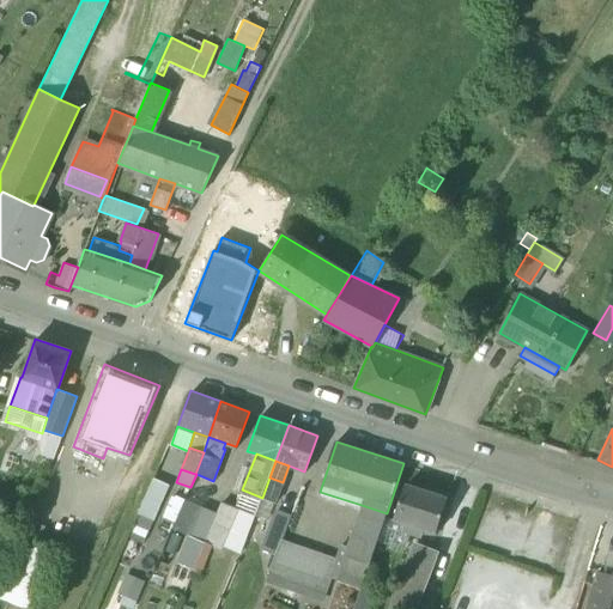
[(141,513),(153,519),(169,483),(153,477),(139,512),(141,513)]
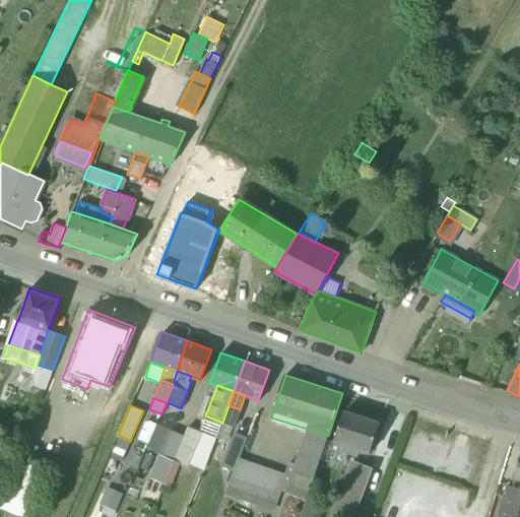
[(232,426),(233,427),(240,409),(229,405),(222,423),(232,426)]
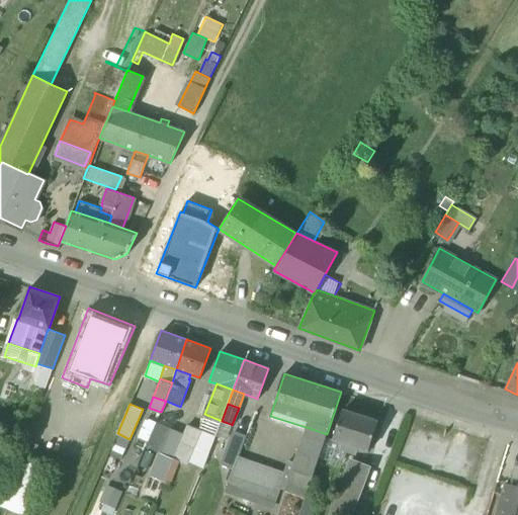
[(341,447),(355,452),(357,446),(367,450),(377,421),(342,410),(333,438),(343,442),(341,447)]
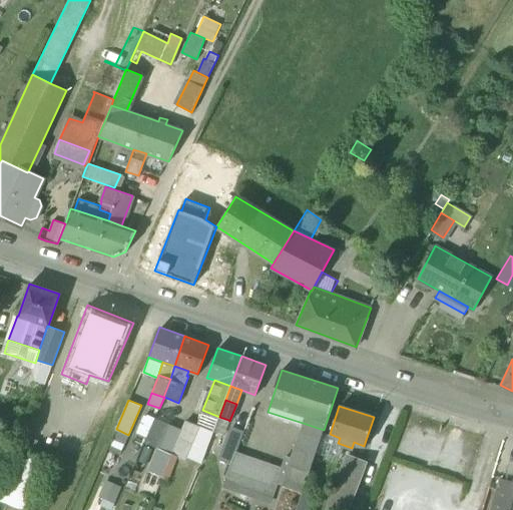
[(219,417),(202,410),(196,425),(200,426),(212,432),(213,430),(219,417)]
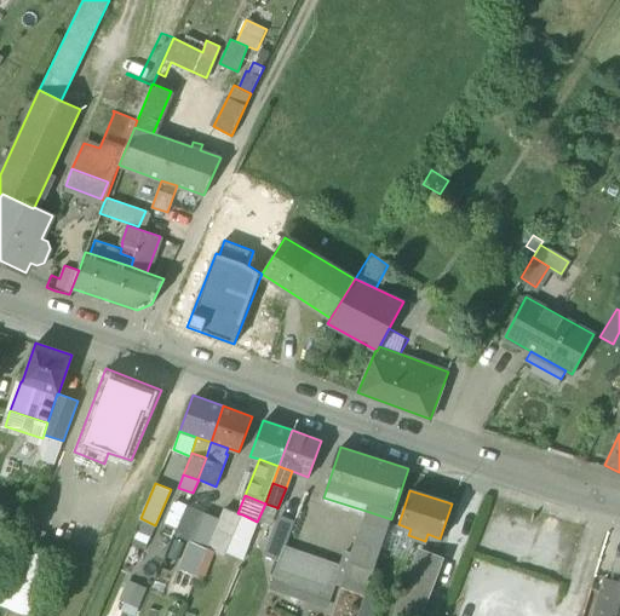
[(185,507),(187,504),(174,499),(165,523),(176,528),(185,507)]
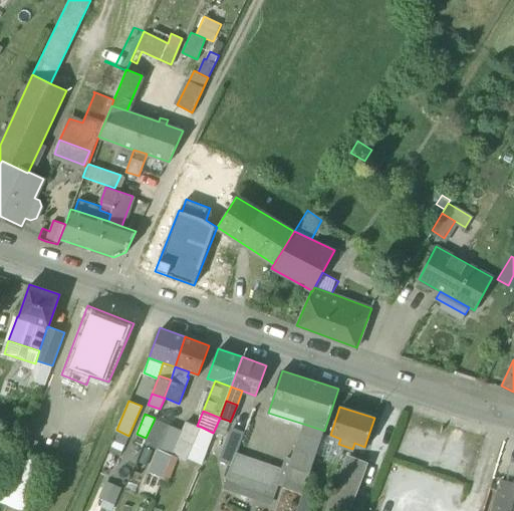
[(229,421),(220,418),(214,431),(223,435),(229,421)]
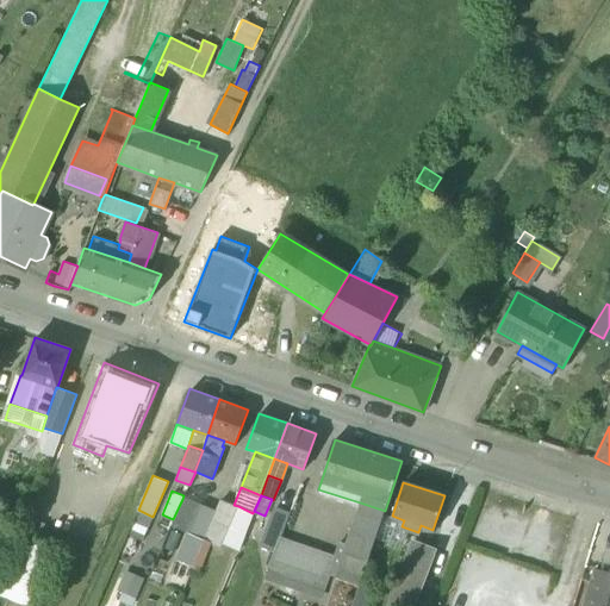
[(194,505),(182,499),(173,519),(170,525),(184,531),(194,505)]
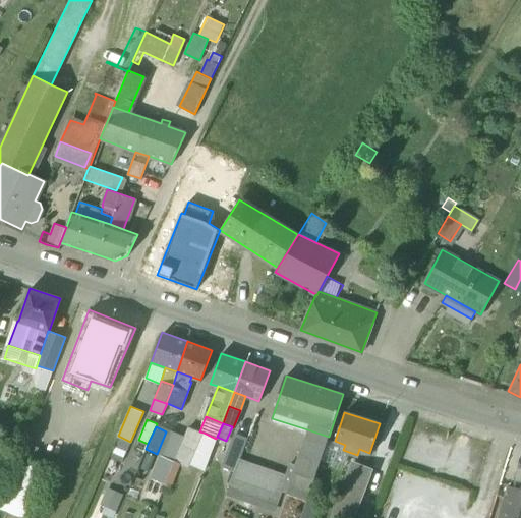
[(180,462),(189,466),(190,463),(204,433),(199,432),(188,426),(184,436),(173,460),(180,462)]
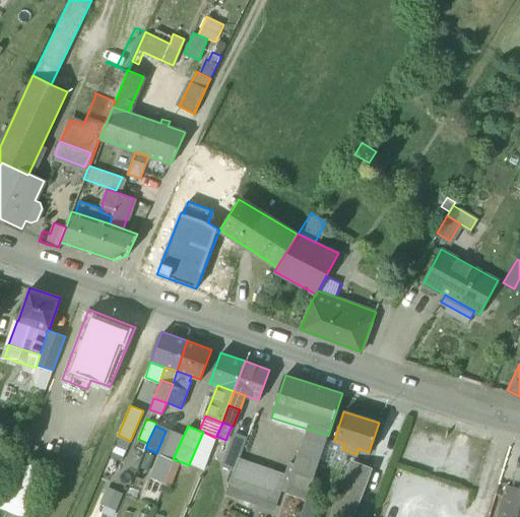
[(159,453),(173,459),(184,435),(171,429),(159,453)]
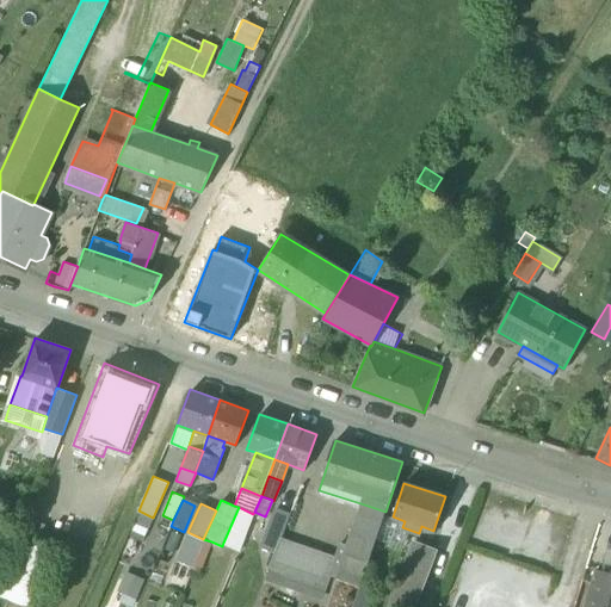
[(360,503),(344,553),(368,562),(386,512),(360,503)]
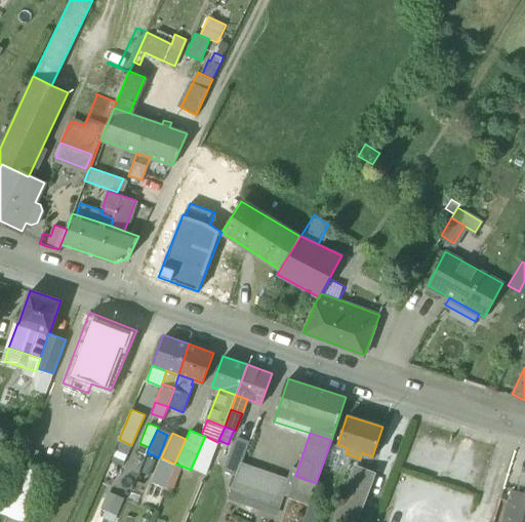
[(205,473),(217,442),(205,436),(192,467),(205,473)]
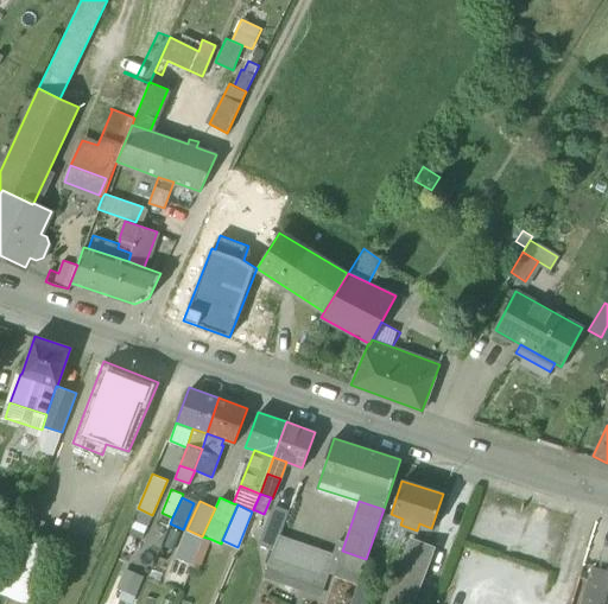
[(260,541),(274,546),(279,535),(289,510),(274,506),(260,541)]
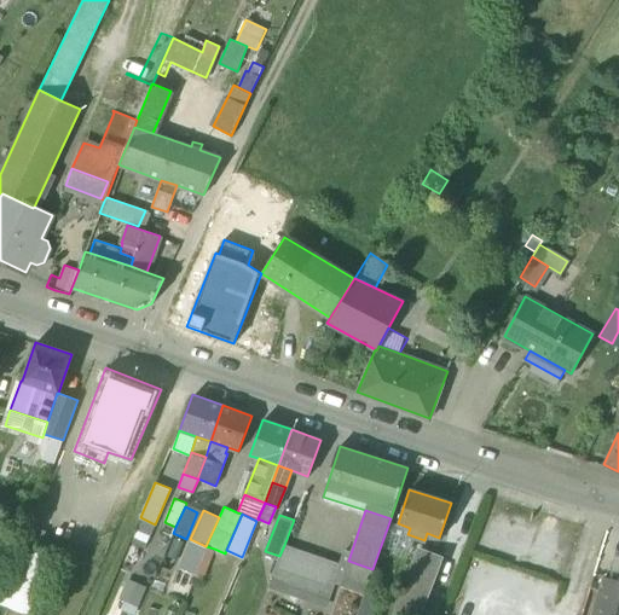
[(155,524),(143,518),(133,541),(145,546),(155,524)]
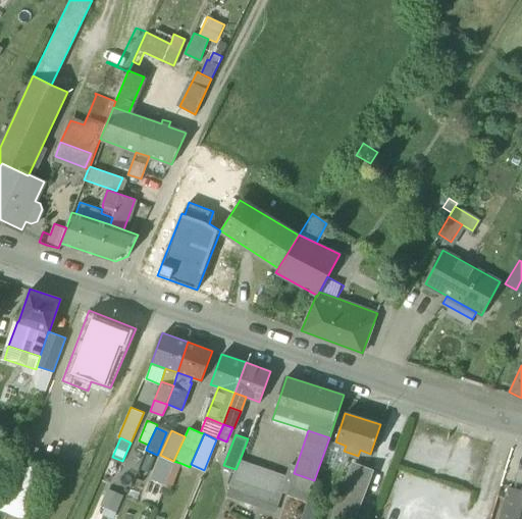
[(164,484),(173,461),(160,455),(150,478),(164,484)]
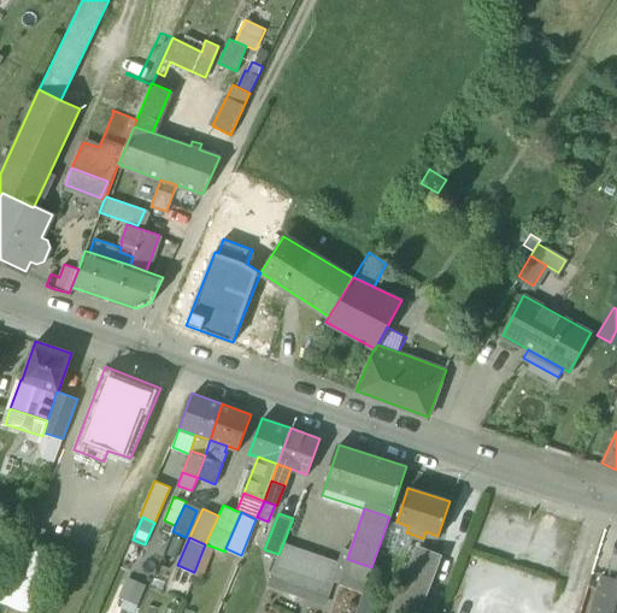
[(340,563),(283,543),(278,554),(271,573),(294,581),(328,593),(329,593),(340,563)]
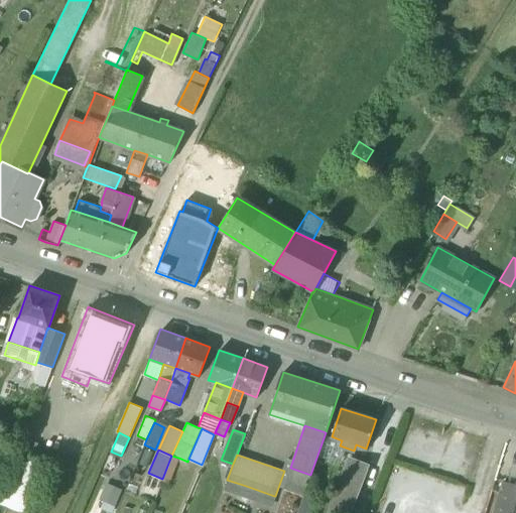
[(168,482),(178,458),(171,456),(162,479),(168,482)]
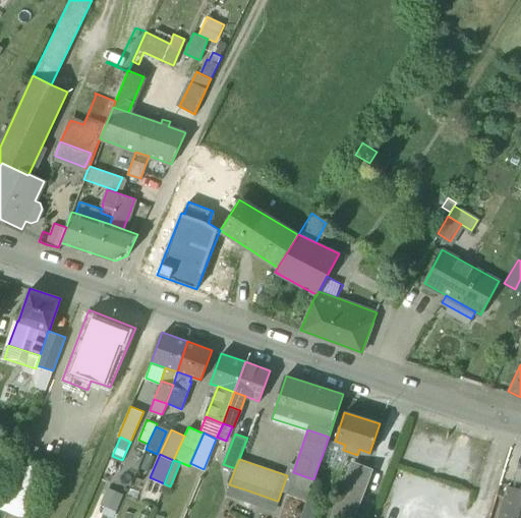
[(344,496),(359,502),(371,468),(357,462),(344,496)]
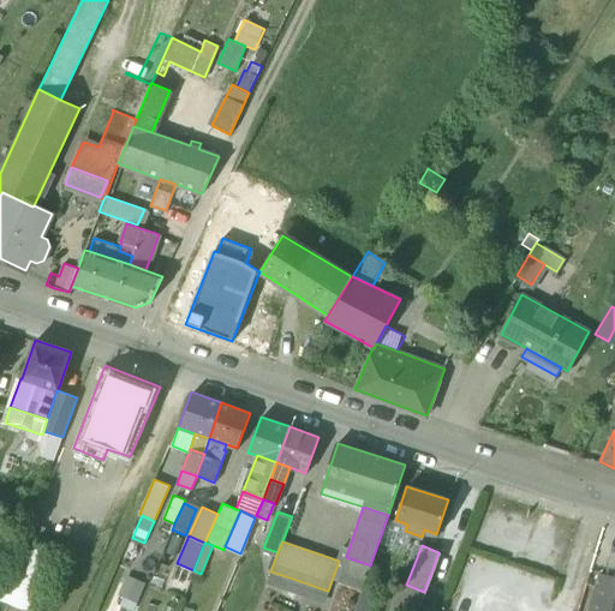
[(364,586),(370,565),(346,557),(338,581),(362,589),(363,589),(364,586)]
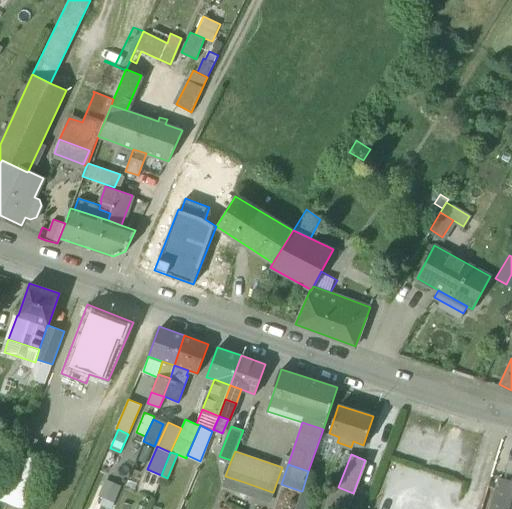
[(98,497),(114,501),(119,482),(104,477),(98,497)]
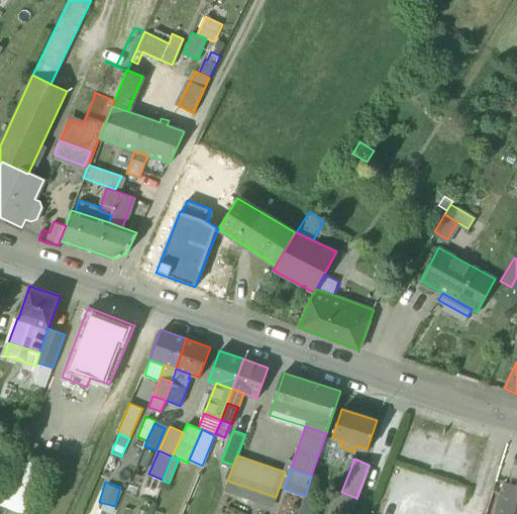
[(516,513),(516,485),(509,483),(504,482),(494,513),(516,513)]
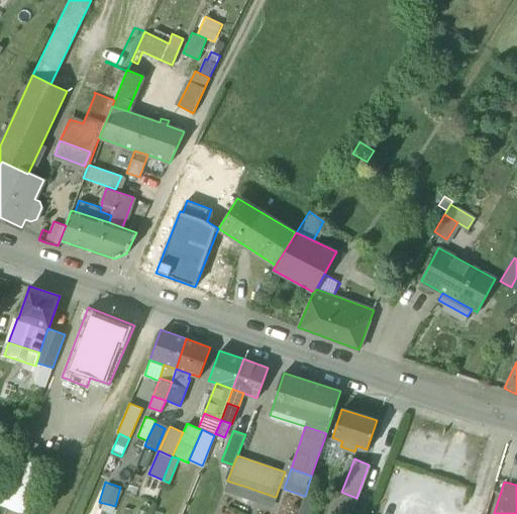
[(242,496),(272,505),(275,497),(246,487),(242,496)]
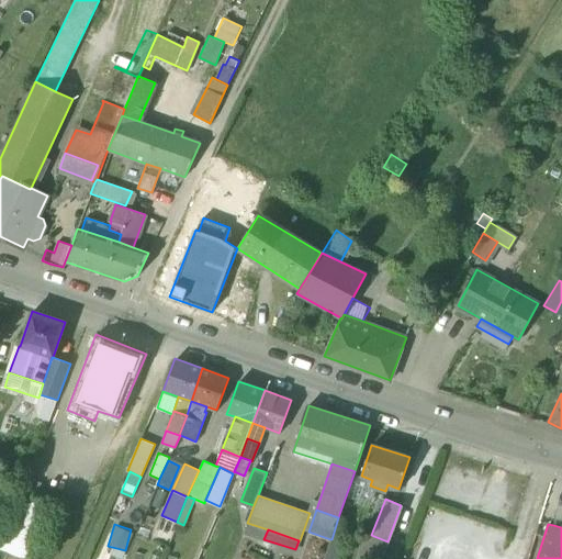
[(388,541),(371,535),(362,555),(373,558),(380,558),(382,555),(388,541)]
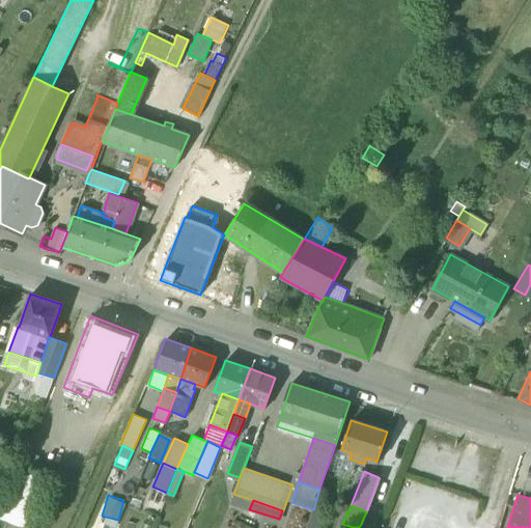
[(318,527),(325,510),(314,506),(313,509),(306,527),(318,527)]
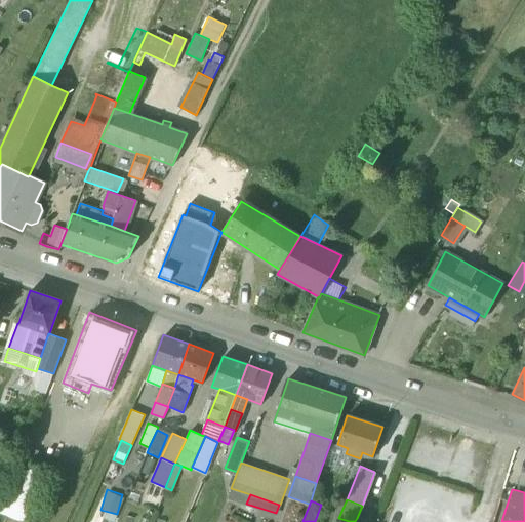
[(369,521),(374,511),(362,506),(357,518),(366,521),(369,521)]
